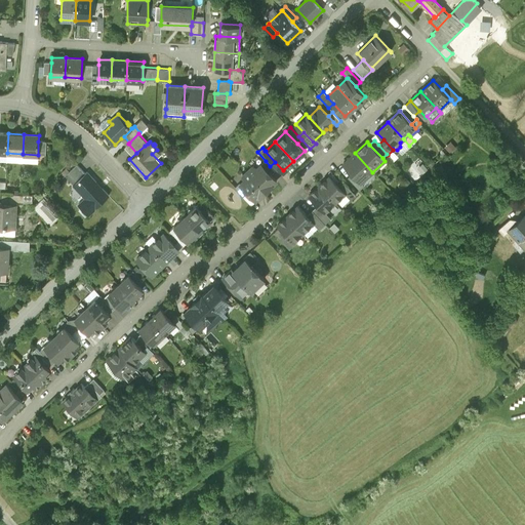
[(372,172),(355,153),(344,164),(350,171),(361,183),(372,172)]
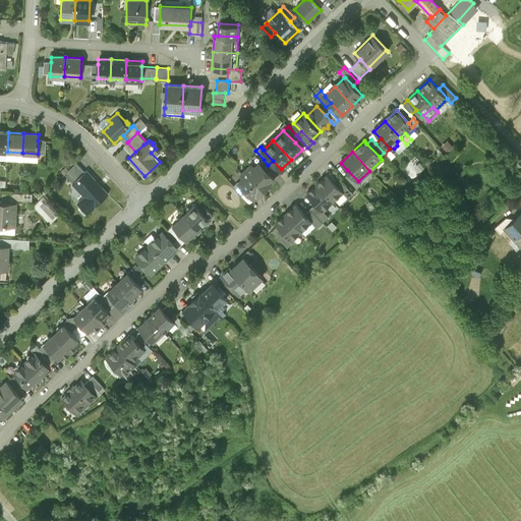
[(258,164),(269,174),(273,170),(268,165),(264,160),(258,164)]
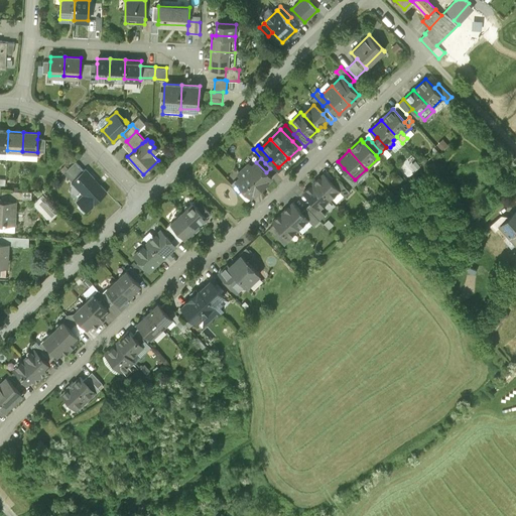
[(73,181),(85,170),(76,160),(63,172),(73,181)]
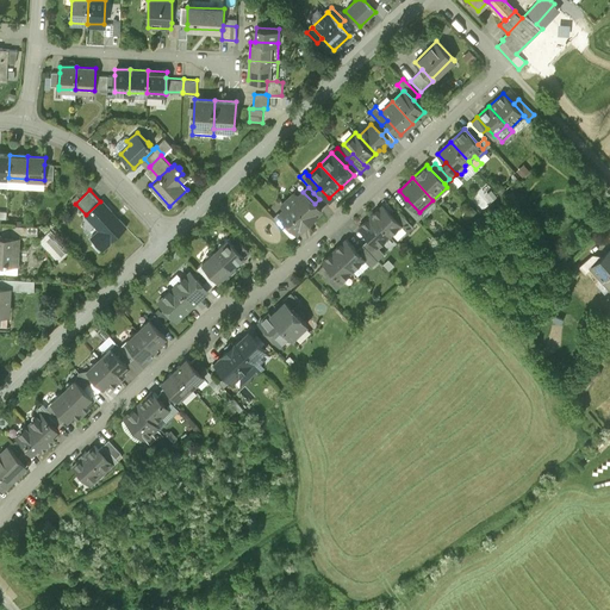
[(315,204),(303,192),(298,195),(293,194),(287,199),(309,222),(321,211),(315,204)]
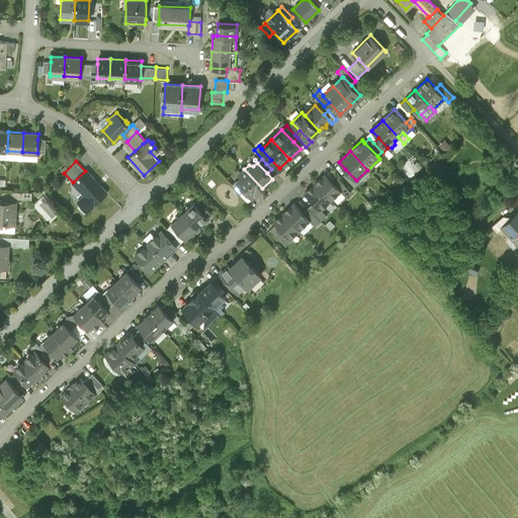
[(262,188),(244,169),(240,173),(241,178),(237,181),(237,182),(244,190),(252,198),(262,188)]
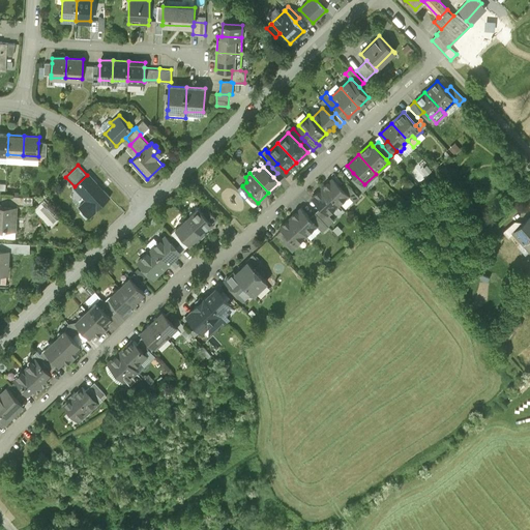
[(364,184),(353,173),(348,178),(361,193),(367,188),(364,184)]
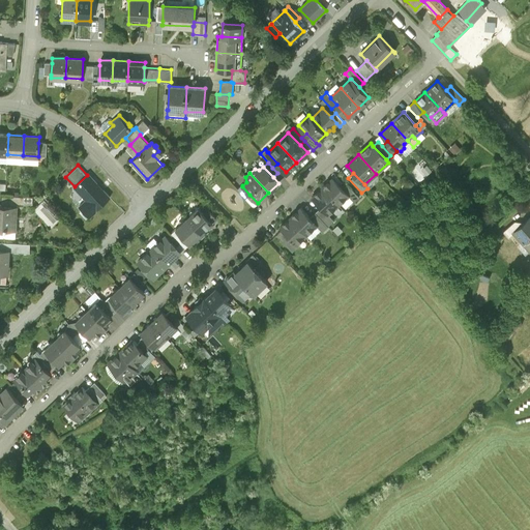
[(79,206),(89,216),(110,197),(88,174),(87,175),(75,186),(87,199),(79,206)]
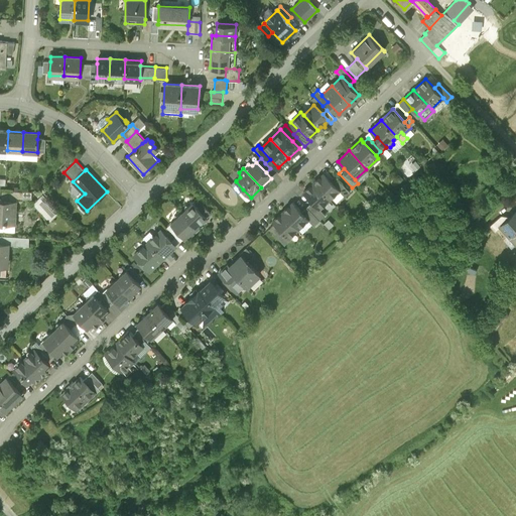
[(333,182),(324,173),(313,183),(330,200),(339,190),(340,190),(333,182)]
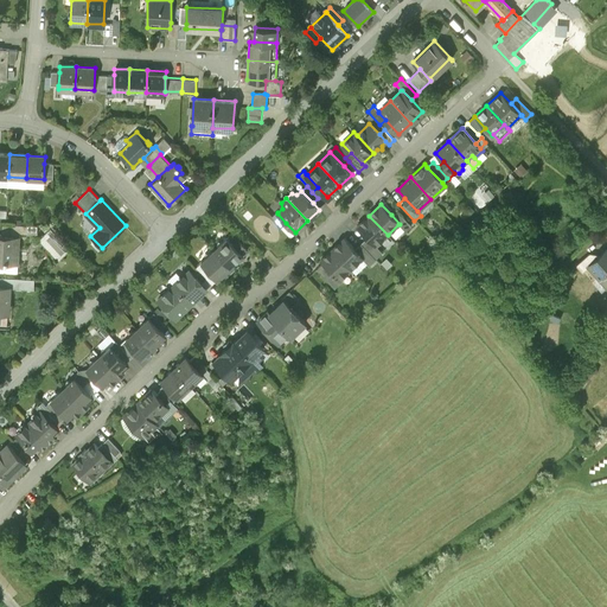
[(391,215),(400,224),(398,224),(406,231),(411,227),(396,210),(391,215)]
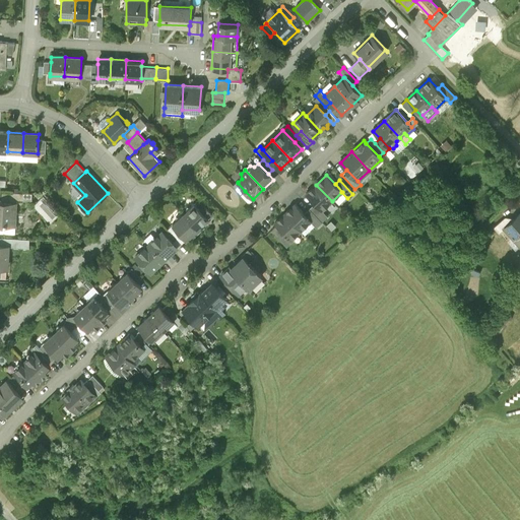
[(245,191),(238,183),(238,182),(233,186),(241,195),(245,191)]
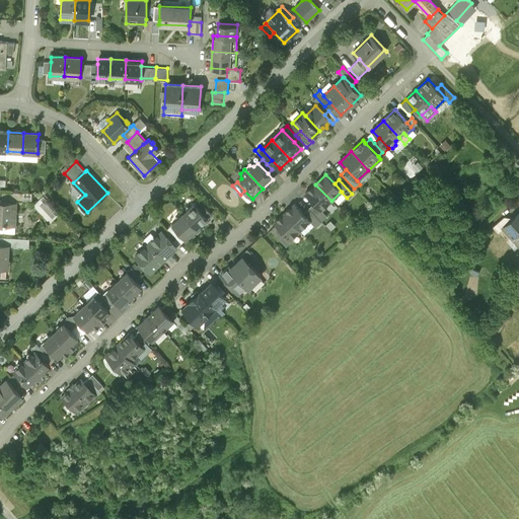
[(331,201),(315,184),(305,194),(313,204),(320,211),(321,210),(331,201)]
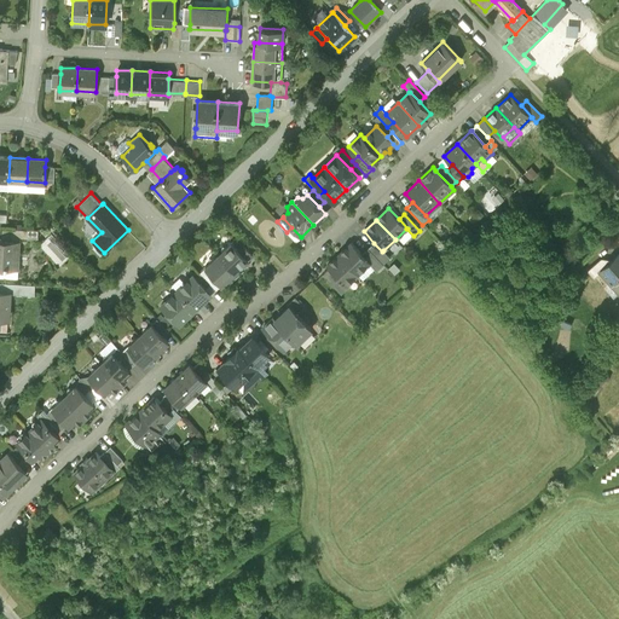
[(10,229),(10,238),(21,239),(21,237),(39,238),(39,230),(10,229)]
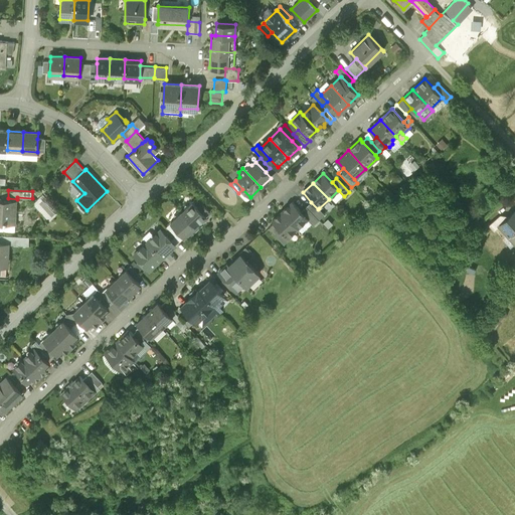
[(44,193),(35,202),(52,218),(61,209),(44,193)]
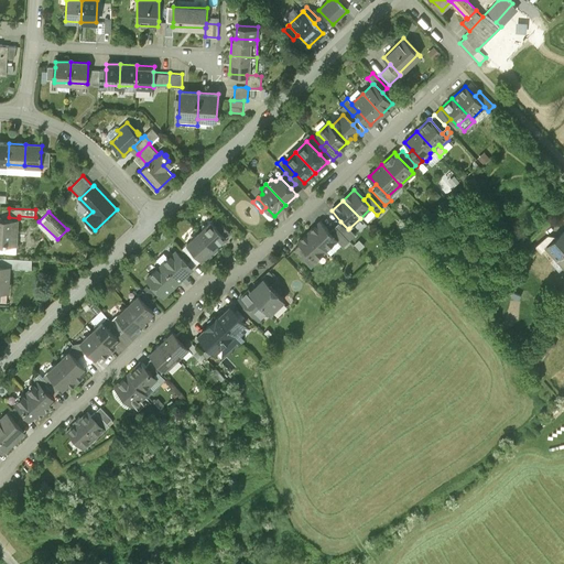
[(9,217),(0,217),(0,242),(7,243),(7,240),(14,241),(14,232),(18,232),(19,218),(9,217)]
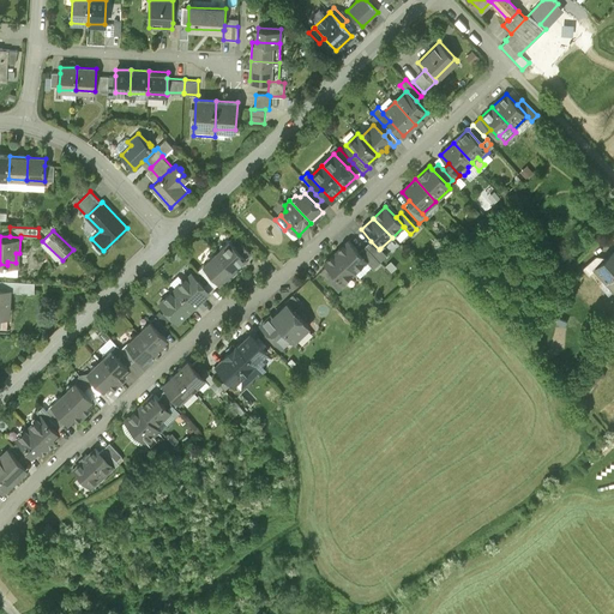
[(229,241),(226,245),(221,245),(220,245),(220,250),(216,253),(234,272),(239,268),(236,266),(246,258),(234,246),(229,241)]
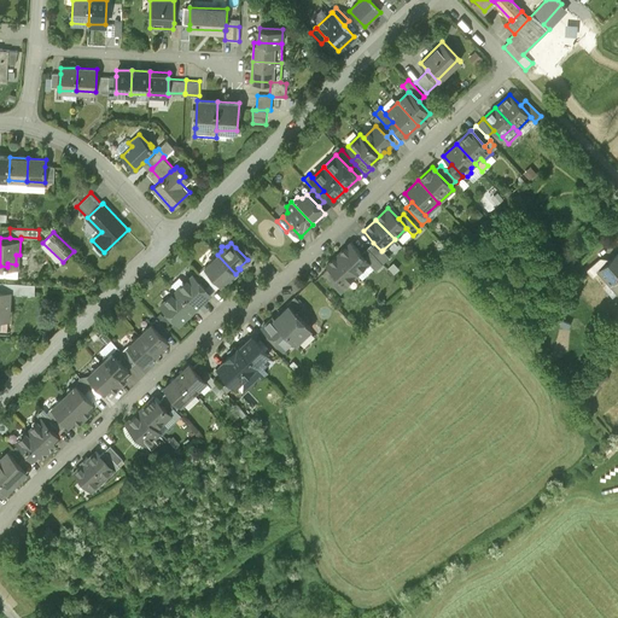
[(235,248),(248,260),(252,255),(240,243),(235,248)]
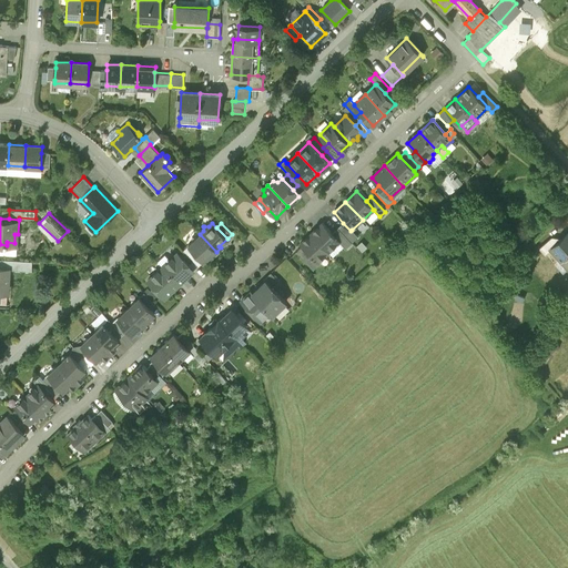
[(332,233),(322,223),(311,233),(328,252),(338,242),(340,241),(332,233)]
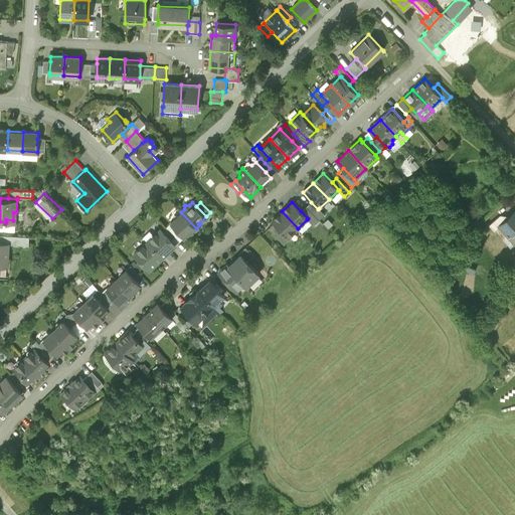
[(319,208),(318,209),(311,202),(306,206),(319,220),(324,214),(319,208)]
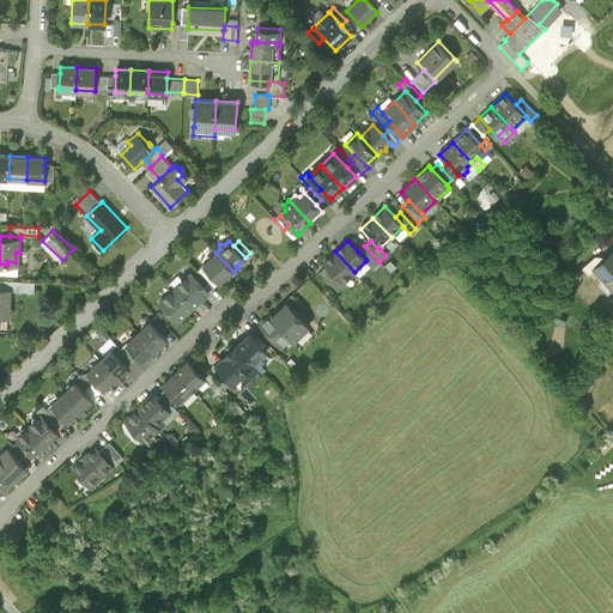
[(372,268),(380,262),(364,246),(358,252),(366,260),(365,261),(372,268)]
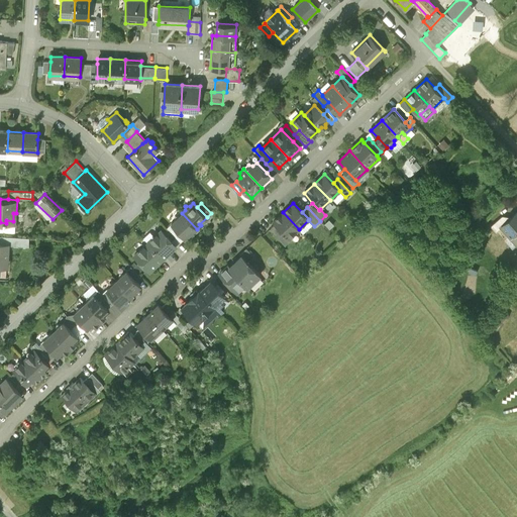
[(516,210),(506,220),(500,226),(501,226),(511,237),(512,236),(516,240),(516,242),(516,243),(516,210)]
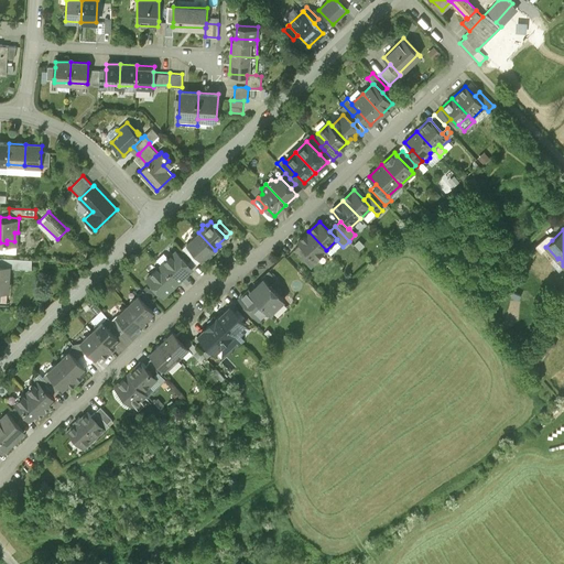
[(326,250),(308,231),(297,242),(300,245),(315,260),(326,250)]
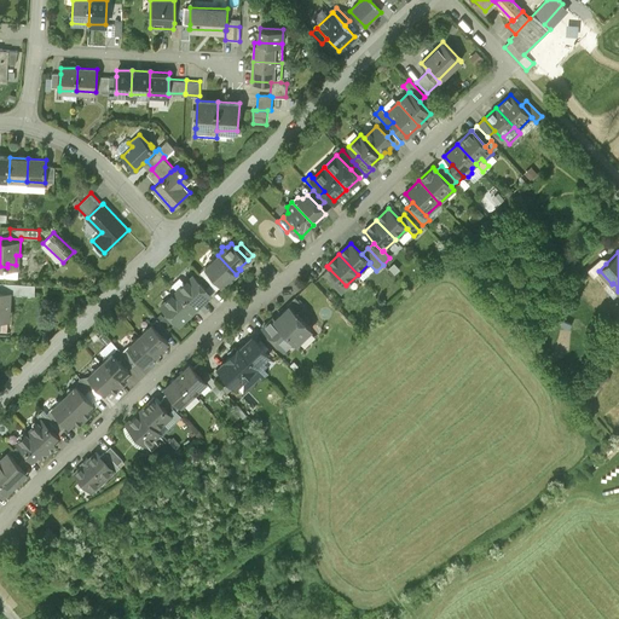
[(236,275),(218,255),(214,259),(209,259),(209,264),(206,267),(210,273),(221,284),(230,277),(232,278),(236,275)]
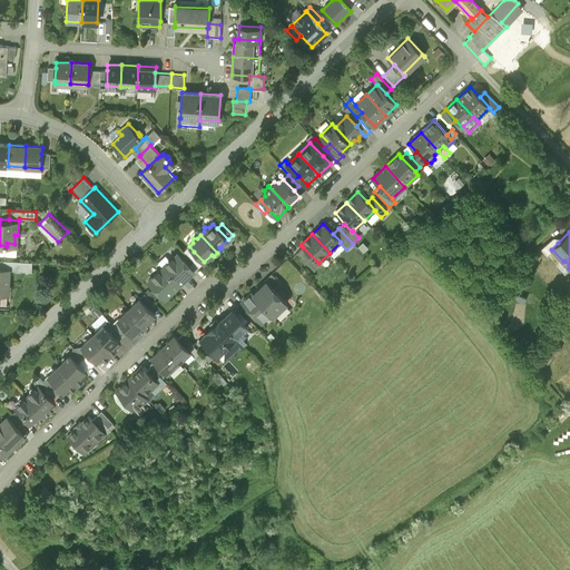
[(552,249),(551,249),(558,243),(552,237),(541,248),(547,254),(552,249)]
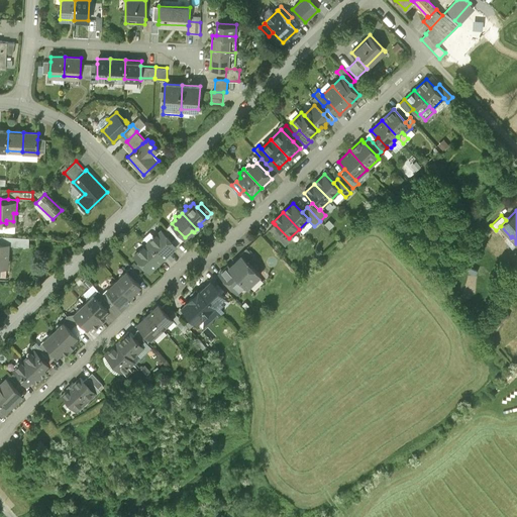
[(289,238),(275,224),(270,229),(285,245),(291,240),(289,238)]
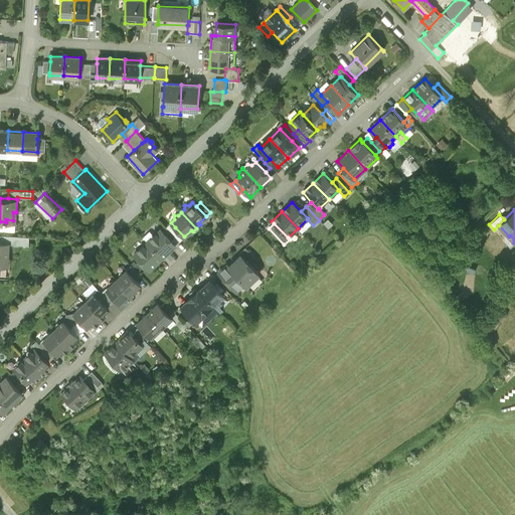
[(180,240),(184,236),(175,227),(171,231),(180,240)]
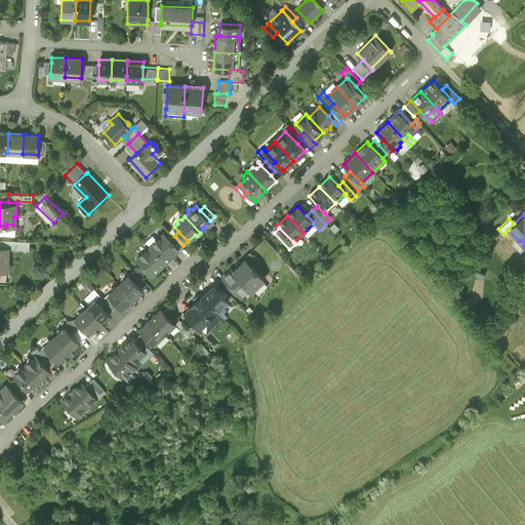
[(178,250),(163,234),(150,246),(165,263),(178,250)]
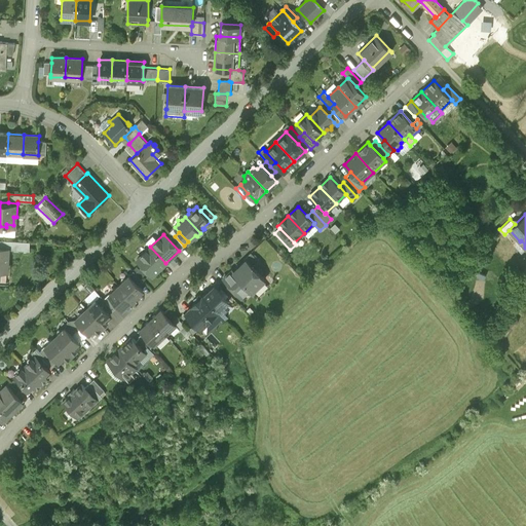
[(5,240),(5,249),(8,249),(30,250),(30,241),(5,240)]
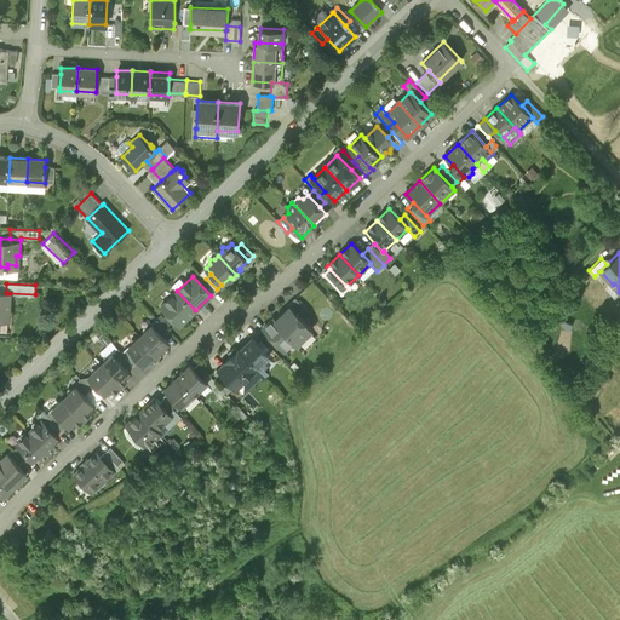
[(195,310),(177,291),(161,306),(179,325),(195,310)]
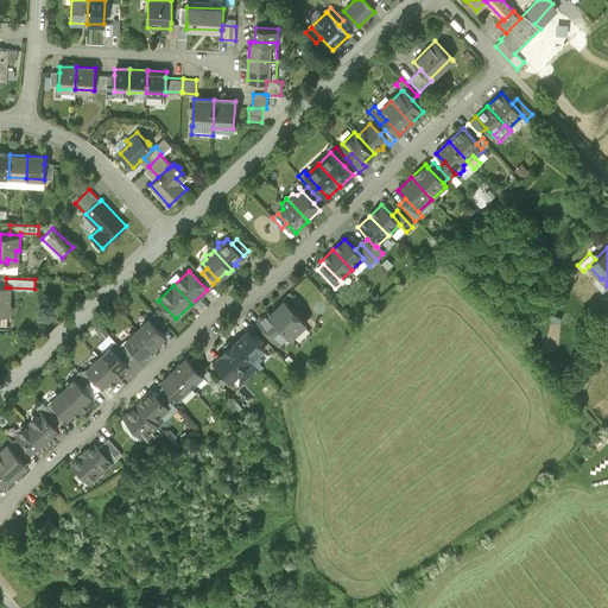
[(284,301),(292,309),(299,303),(290,292),(283,299),(284,301)]
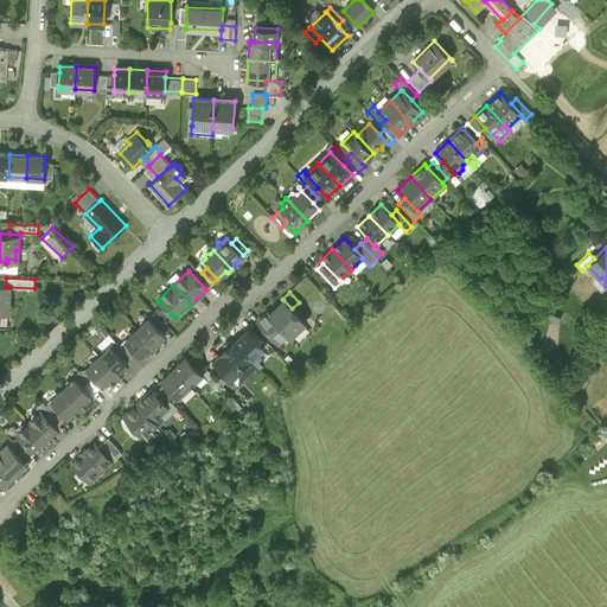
[(292,308),(283,300),(269,313),(288,333),(291,336),(305,323),(292,308)]
